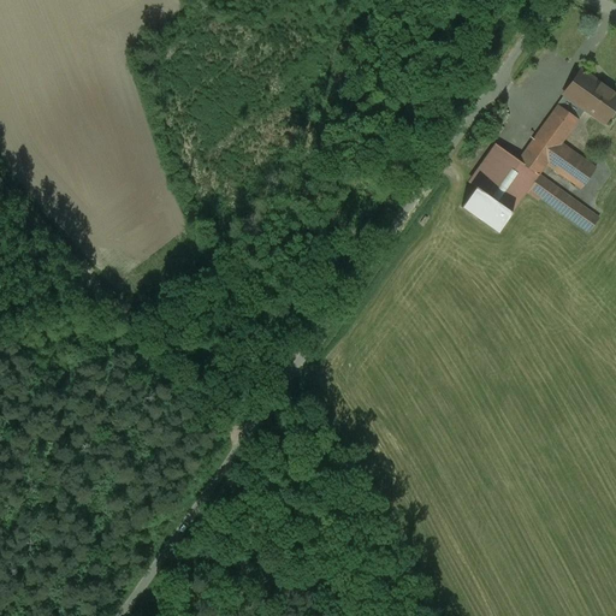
[(615,106),(615,95),(580,70),(563,95),(584,110),(604,124),(615,106)]
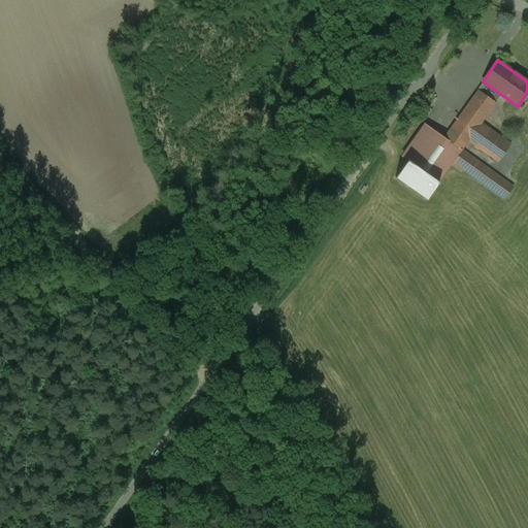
[(500,94),(483,81),(482,84),(483,84),(477,91),(495,102),(500,94)]
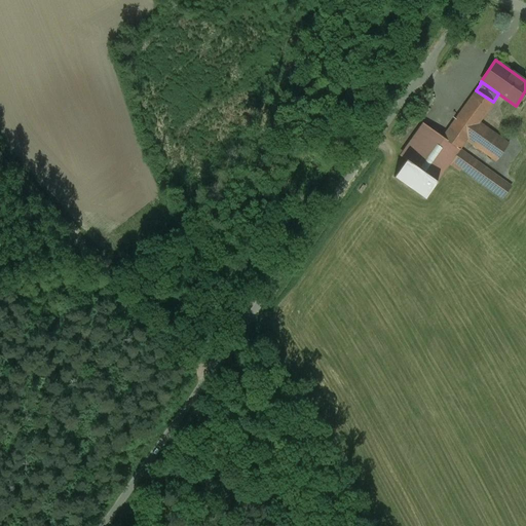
[(476,90),(442,138),(459,150),(478,123),(493,102),(476,90)]
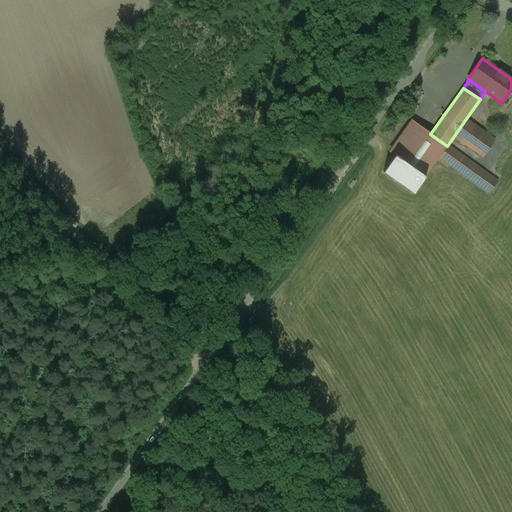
[(494,140),(465,120),(454,136),(483,157),(494,140)]
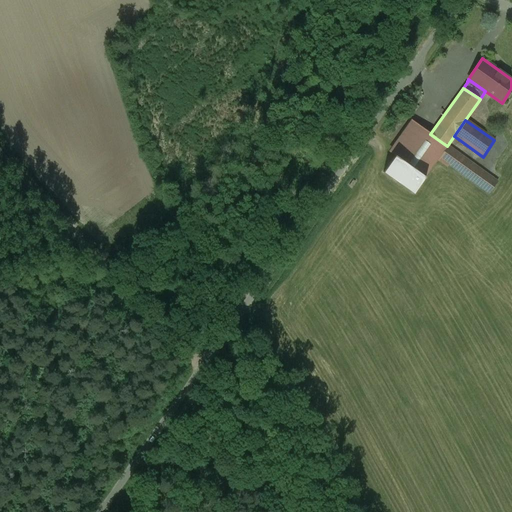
[(430,134),(417,125),(395,156),(425,177),(436,161),(439,157),(447,146),(430,134)]
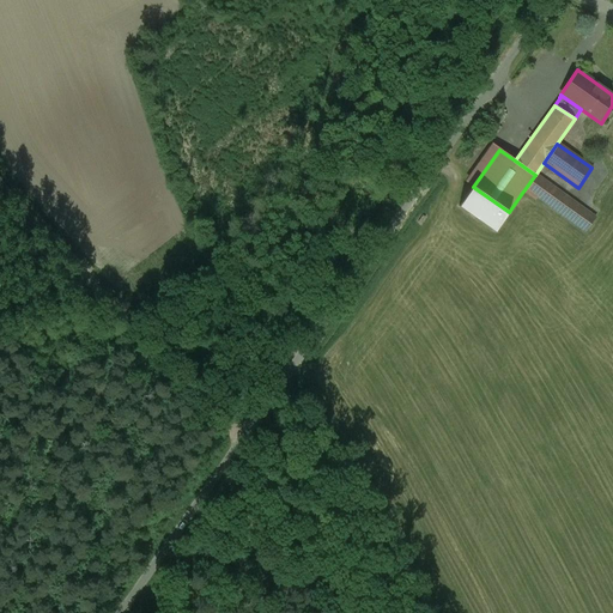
[(595,218),(535,175),(526,188),(538,196),(586,231),(595,218)]
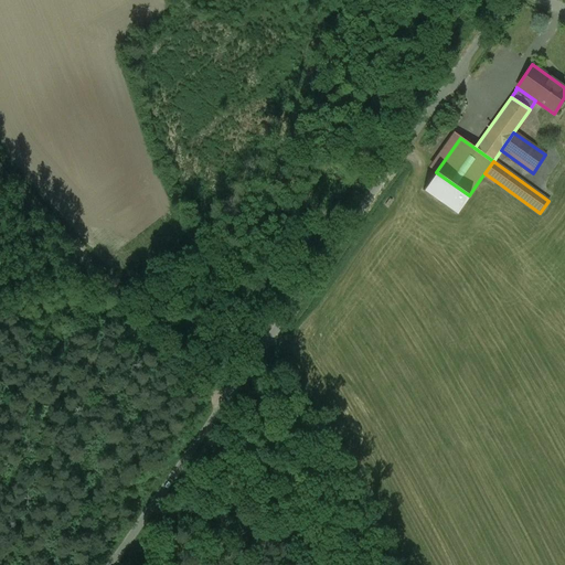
[(469,195),(436,172),(423,190),(456,214),(469,195)]
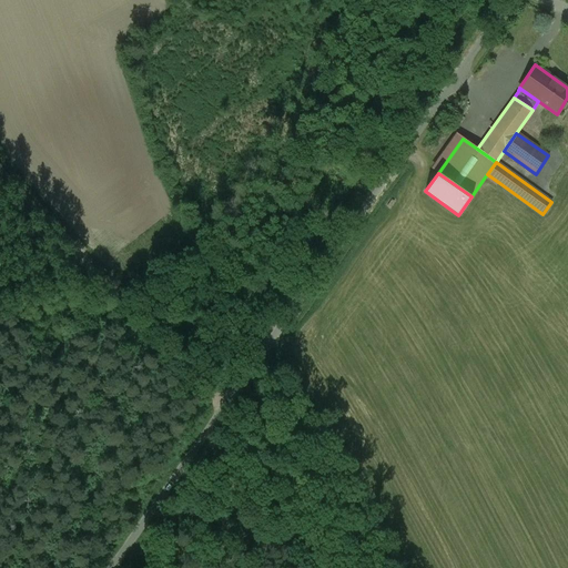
[(498,182),(487,174),(484,179),(495,186),(498,182)]
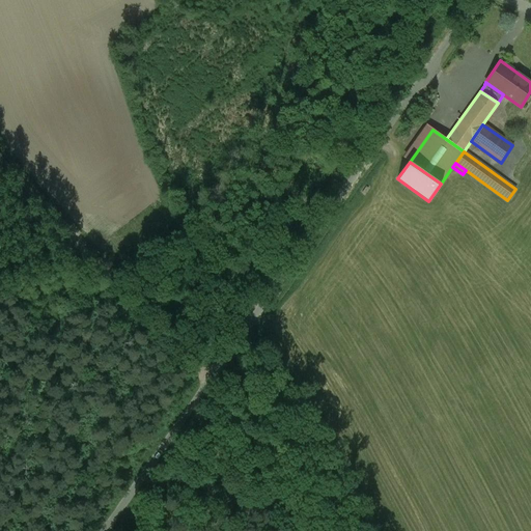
All buildings are outlined.
